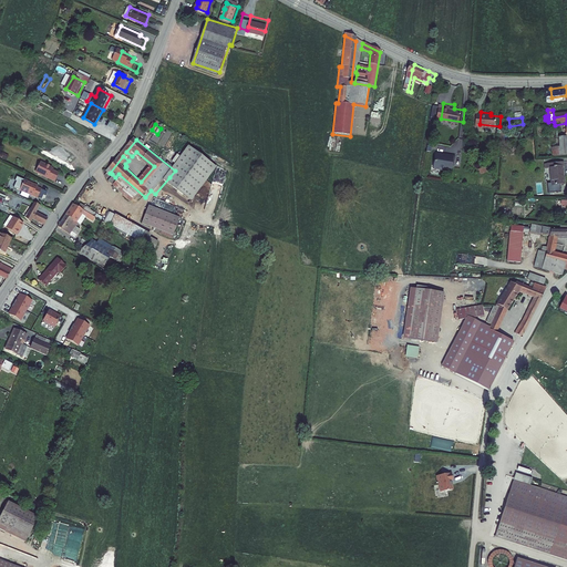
[(223,167),(196,145),(175,171),(169,177),(196,199),(223,167)]
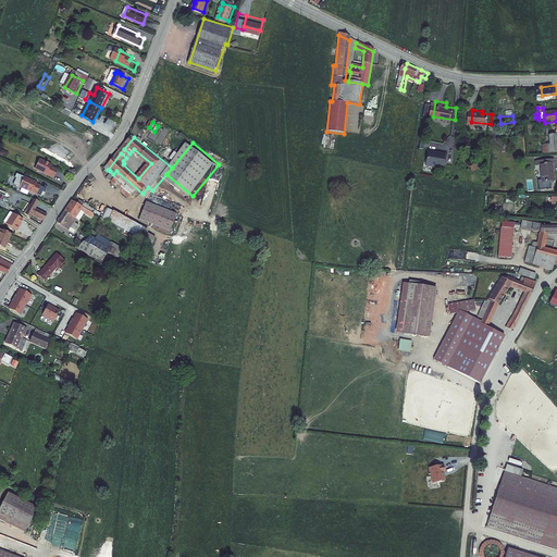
[(440,150),(434,149),(432,157),(431,158),(430,163),(441,165),(441,166),(446,168),(448,166),(449,160),(450,160),(452,152),(444,150),(443,151),(438,151),(440,150)]
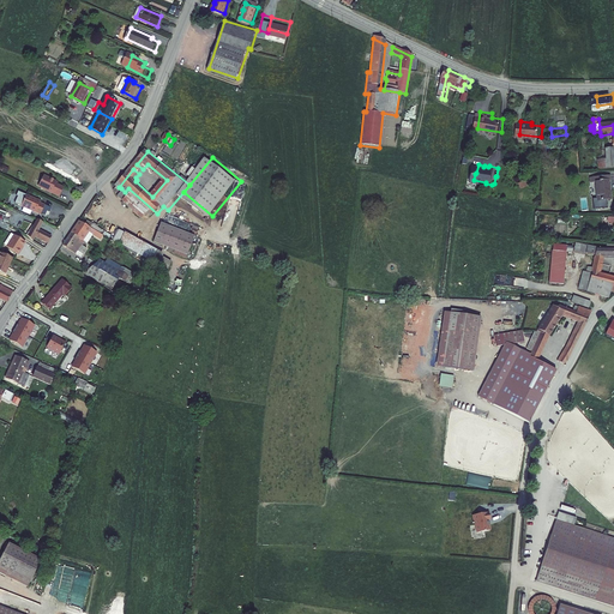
[(601,182),(603,200),(613,199),(613,175),(595,176),(596,182),(601,182)]
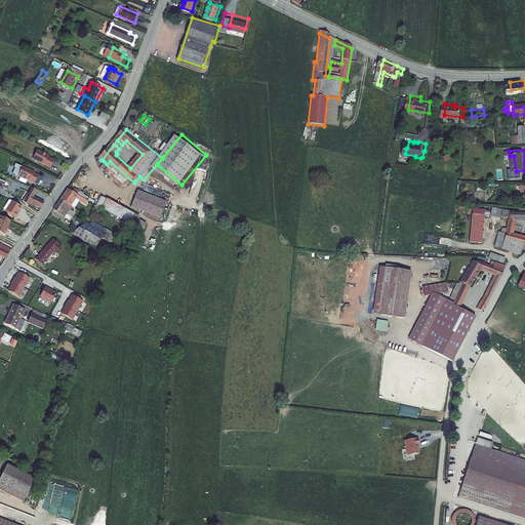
[(52,170),(56,162),(51,159),(52,158),(40,152),(35,161),(52,170)]
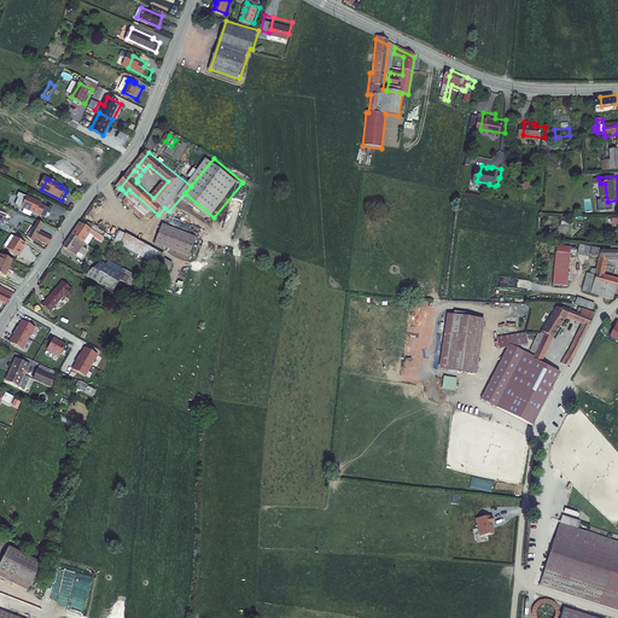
[(149,217),(152,221),(158,215),(129,190),(126,193),(122,190),(118,193),(122,198),(121,199),(145,221),(149,217)]
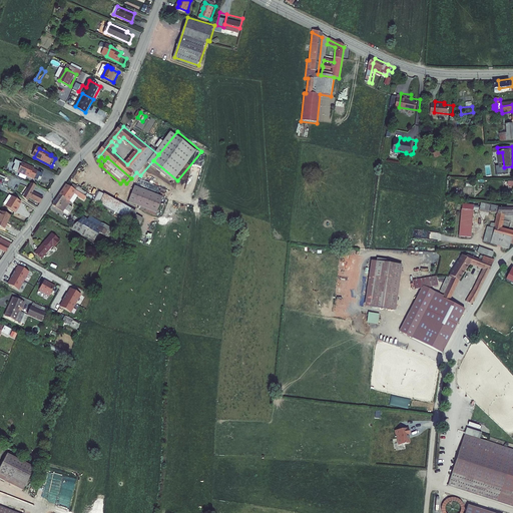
[(35,169),(24,164),(19,173),(35,181),(39,173),(35,171),(35,169)]
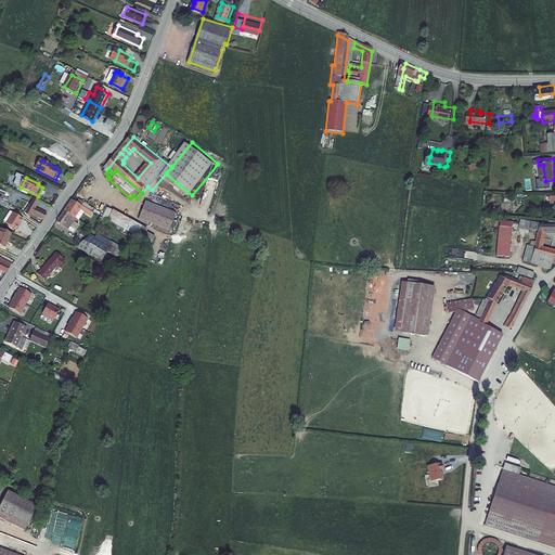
[(72,198),(65,207),(72,210),(78,202),(72,198)]
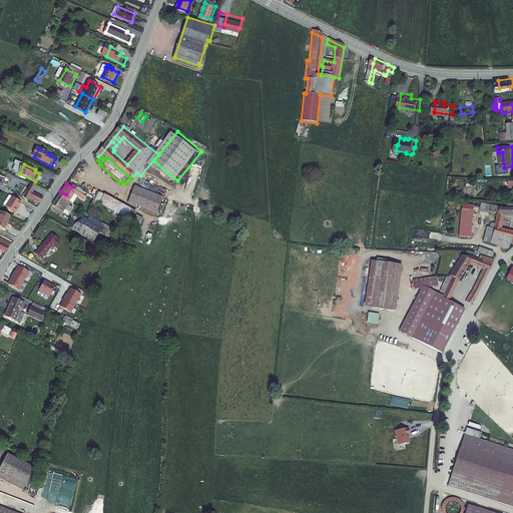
[(72,186),(66,194),(70,197),(74,190),(76,188),(72,186)]
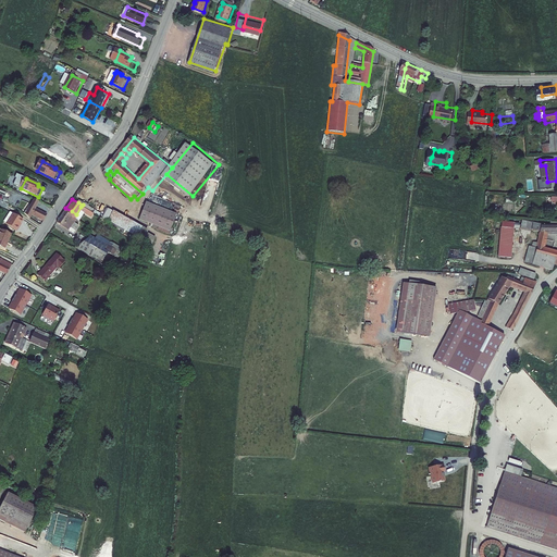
[(183,213),(152,203),(147,221),(176,231),(183,213)]
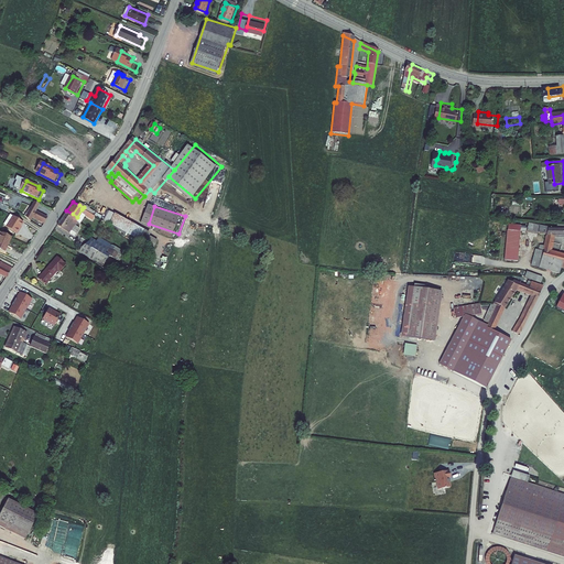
[(25,216),(40,225),(43,218),(39,216),(40,213),(33,208),(31,212),(29,210),(25,216)]
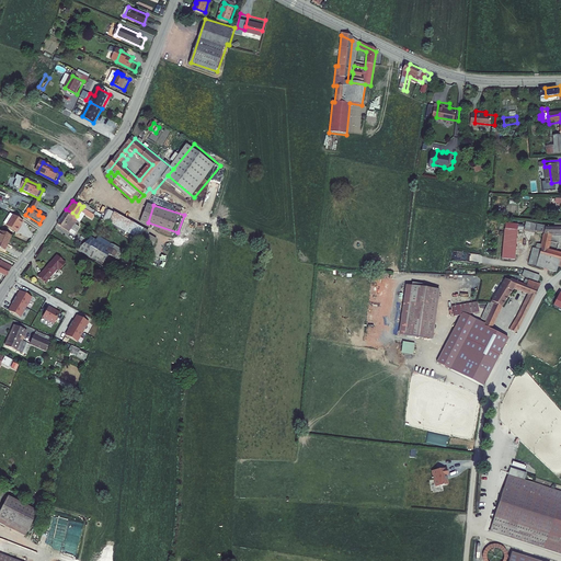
[(151,230),(111,208),(104,218),(110,221),(148,242),(152,235),(149,233),(151,230)]
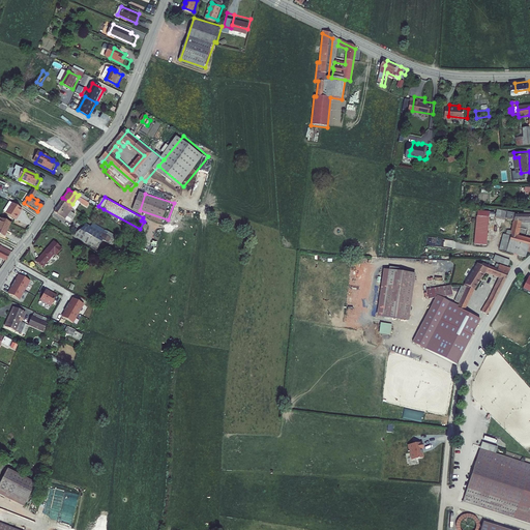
[(63,215),(71,205),(61,199),(54,210),(63,215)]
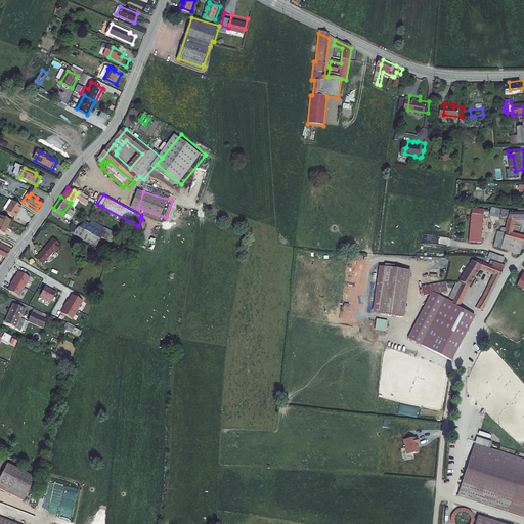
[(17,215),(22,208),(12,202),(6,212),(15,218),(17,215)]
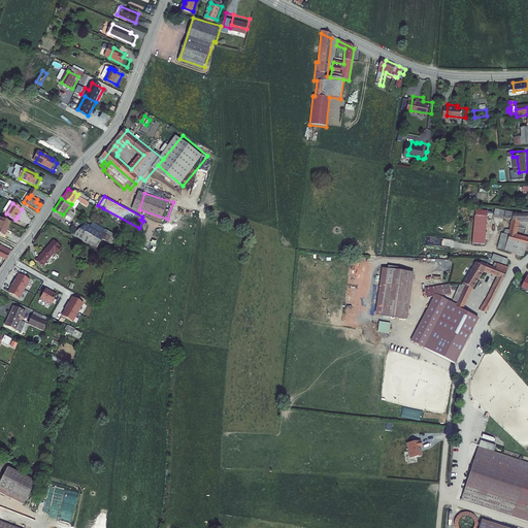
[(495,208),(493,215),(503,218),(504,211),(495,208)]
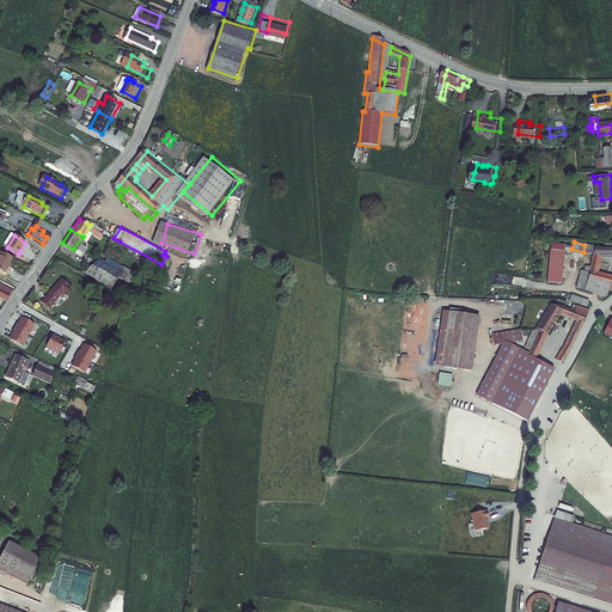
[(585,271),(582,279),(595,282),(598,273),(597,273),(601,256),(611,256),(611,244),(604,244),(604,249),(594,249),(593,255),(589,267),(588,270),(586,269),(585,271)]
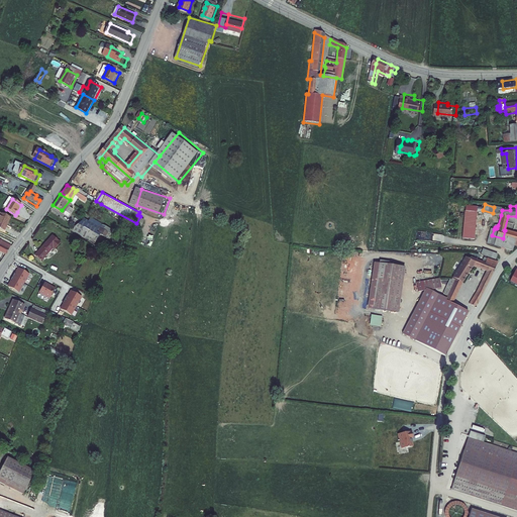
[(476,240),(477,212),(477,211),(473,211),(474,208),(477,208),(477,207),(470,207),(470,214),(469,224),(466,224),(466,229),(469,230),(469,240),(476,240)]
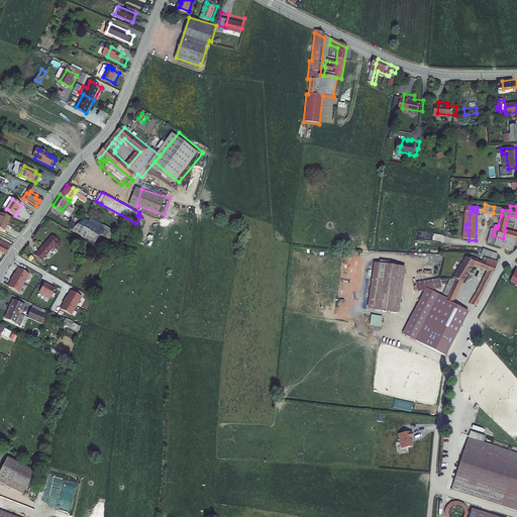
[(493,213),(501,215),(502,210),(502,209),(494,207),(493,213)]
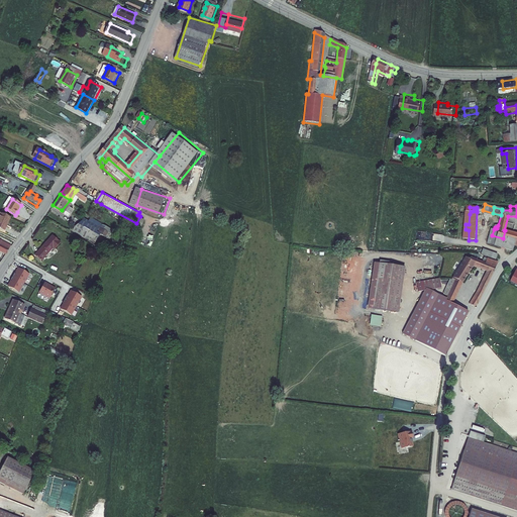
[(12,217),(9,216),(2,213),(0,219),(0,228),(3,230),(4,230),(6,225),(8,226),(12,217)]
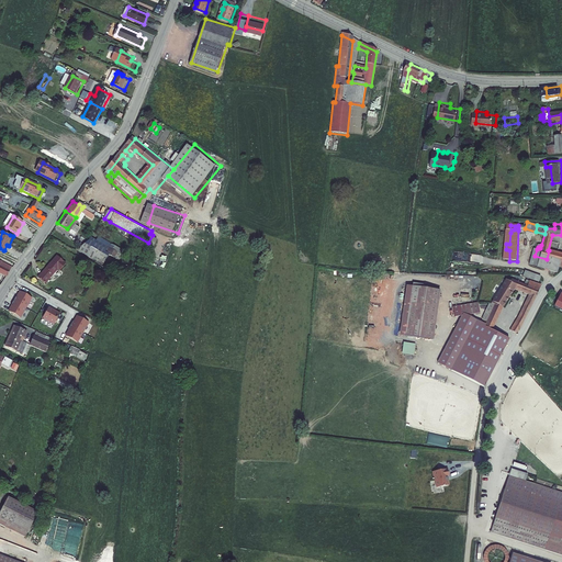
[(158,238),(153,235),(148,243),(154,246),(158,238)]
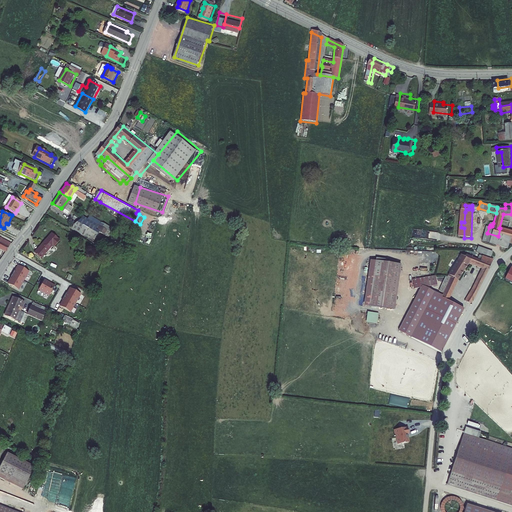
[(485,225),(481,240),(506,248),(508,243),(502,241),(503,237),(502,237),(498,236),(487,233),(489,227),(488,226),(485,225)]
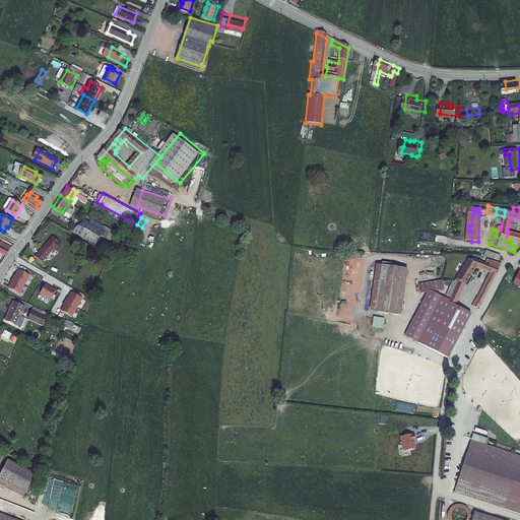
[(513,234),(510,241),(511,241),(519,244),(519,235),(519,234),(517,233),(516,235),(513,234)]
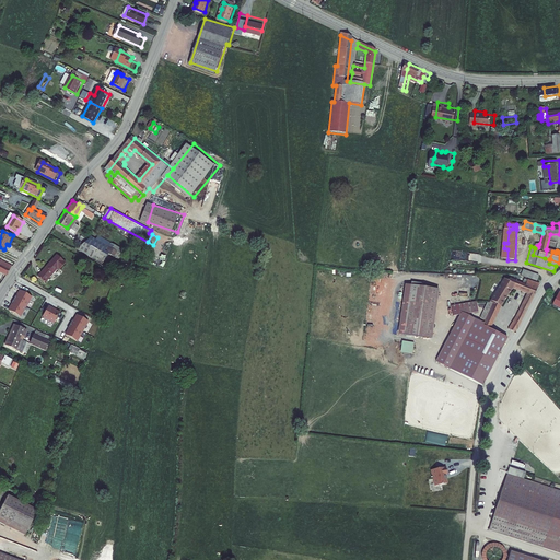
[(38,273),(45,280),(59,266),(60,268),(67,261),(58,254),(38,273)]
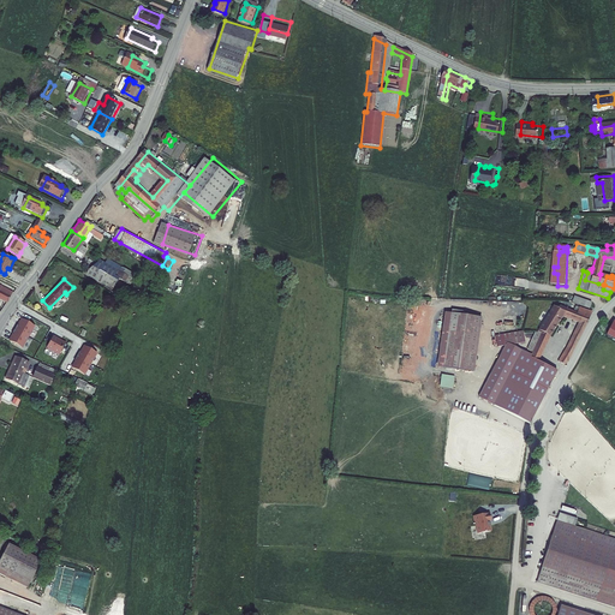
[(0,298),(9,303),(13,292),(0,285),(0,298)]
